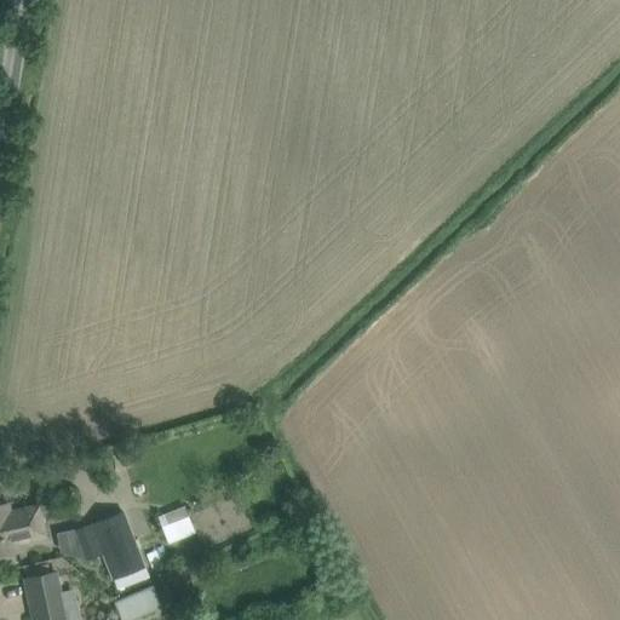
[(11,503),(0,505),(0,556),(21,552),(18,545),(47,538),(40,504),(12,510),(11,503)]
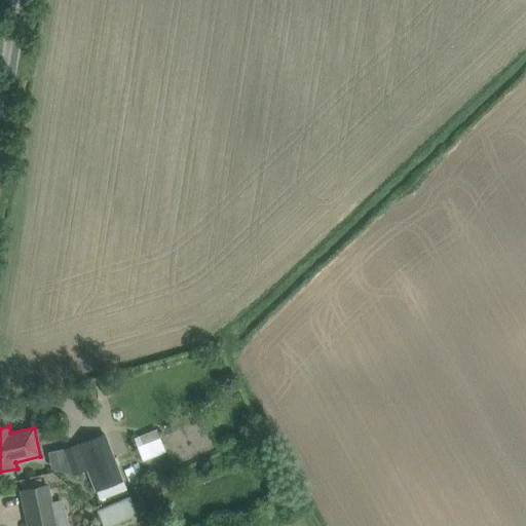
[(165,451),(157,430),(140,437),(142,445),(138,446),(143,461),(165,451)]
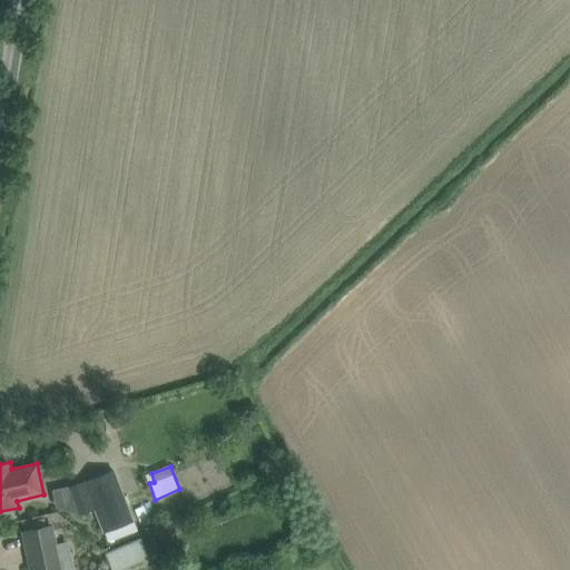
[(95,510),(104,533),(134,522),(115,469),(52,492),(55,507),(79,516),(95,510)]
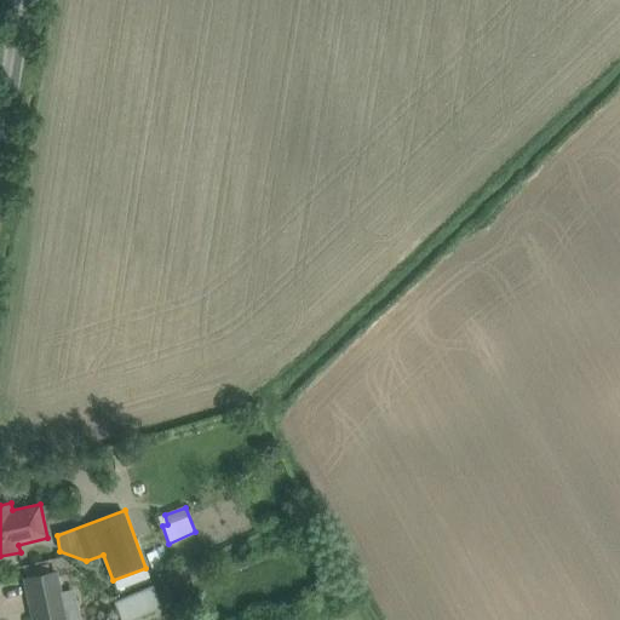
[(80,619),(74,590),(59,593),(55,573),(26,579),(33,619),(80,619)]
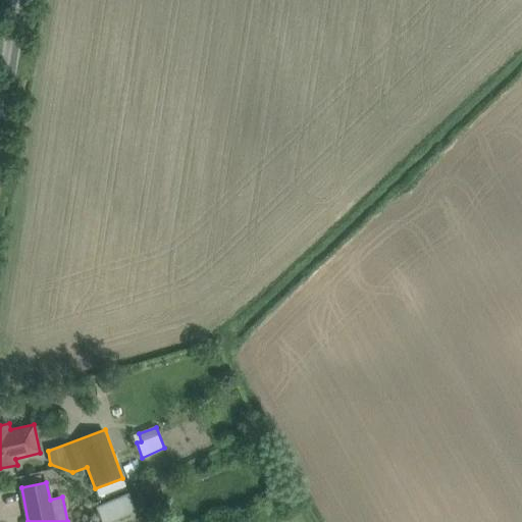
[(104,521),(136,509),(129,494),(97,508),(103,521),(104,521)]
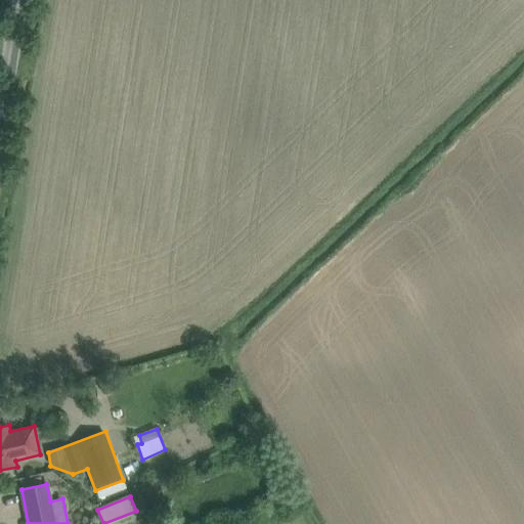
All buildings are outlined.
